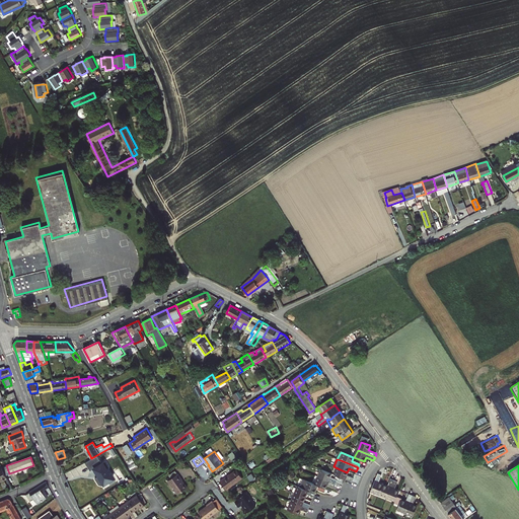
[(346,475),(347,472),(338,468),(335,475),(344,479),(352,483),(353,478),(346,475)]
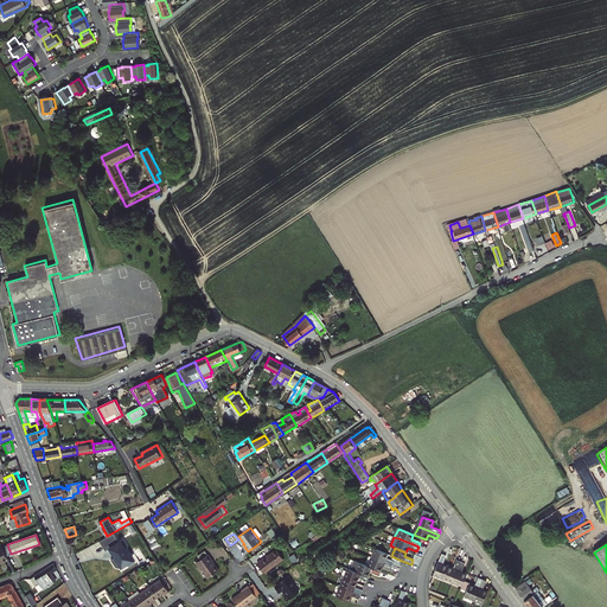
[(257,562),(264,573),(283,558),(276,550),(267,557),(266,556),(257,562)]
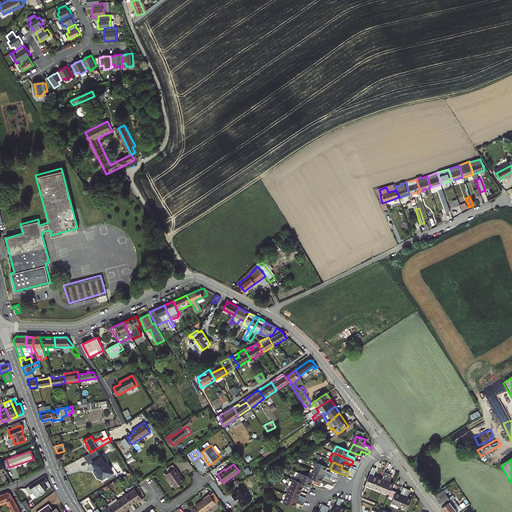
[(331,474),(323,471),(325,467),(316,464),(313,471),(330,478),(331,474)]
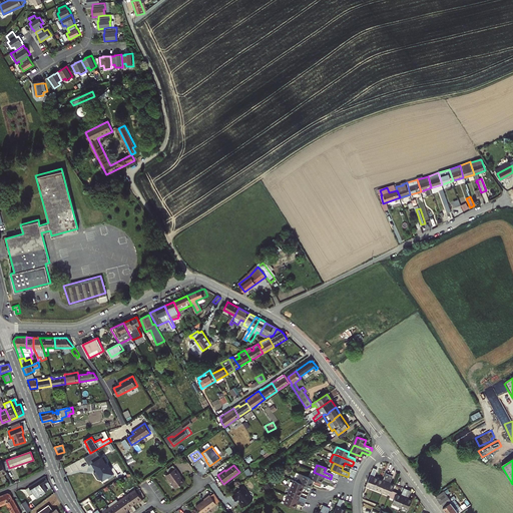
[(366,484),(375,488),(378,479),(374,477),(377,469),(374,467),(370,474),(366,484)]
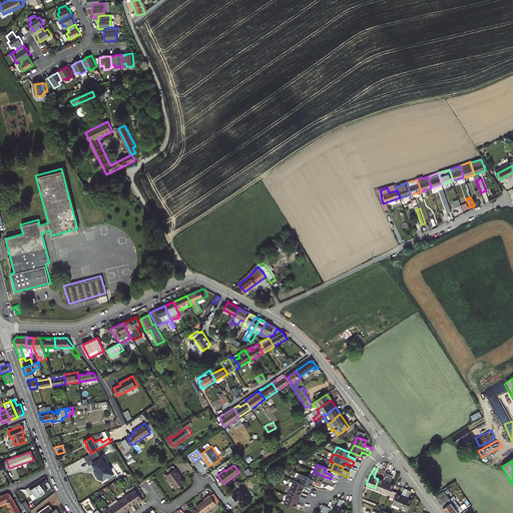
[(176,468),(166,475),(176,489),(184,482),(181,477),(179,478),(178,476),(180,475),(176,468)]
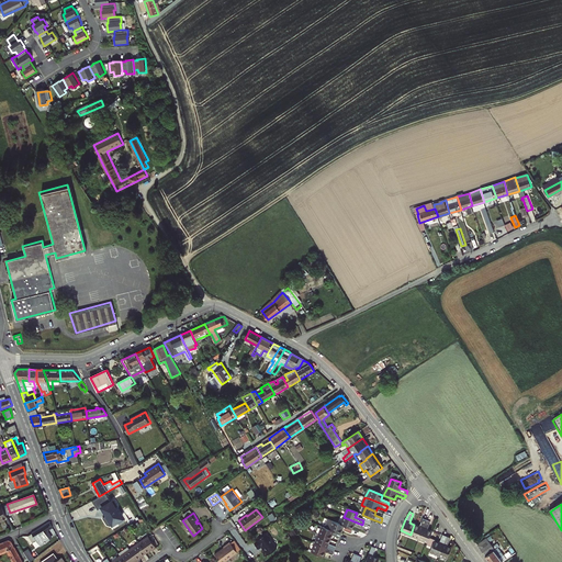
[(362,525),(344,517),(340,525),(350,529),(351,525),(360,528),(362,525)]
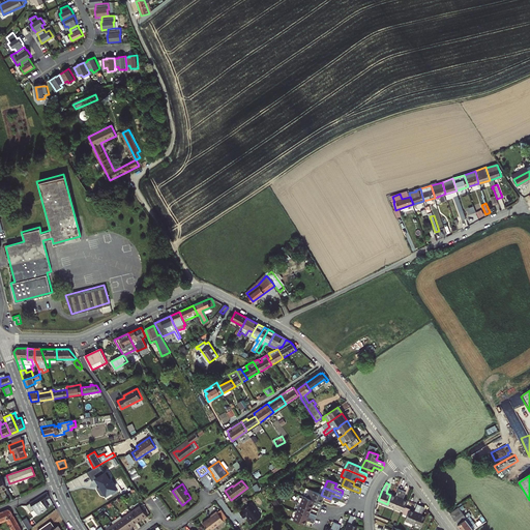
[(390,495),(387,504),(394,507),(402,490),(399,488),(395,496),(390,495)]
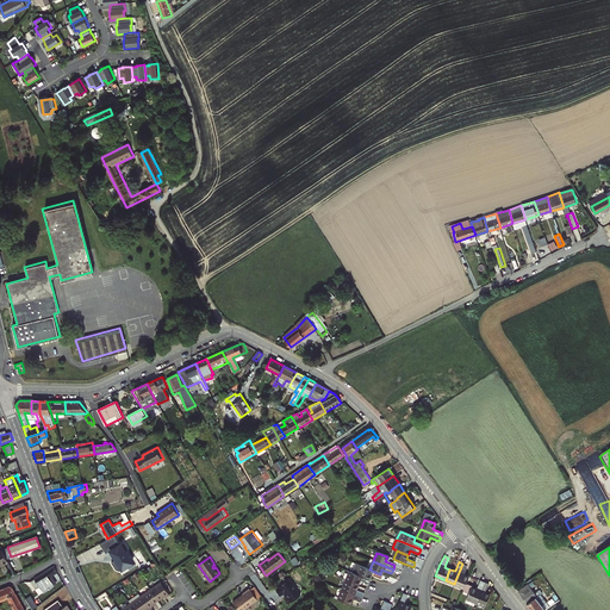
[(462,564),(454,584),(462,587),(467,577),(462,574),(467,565),(462,564)]
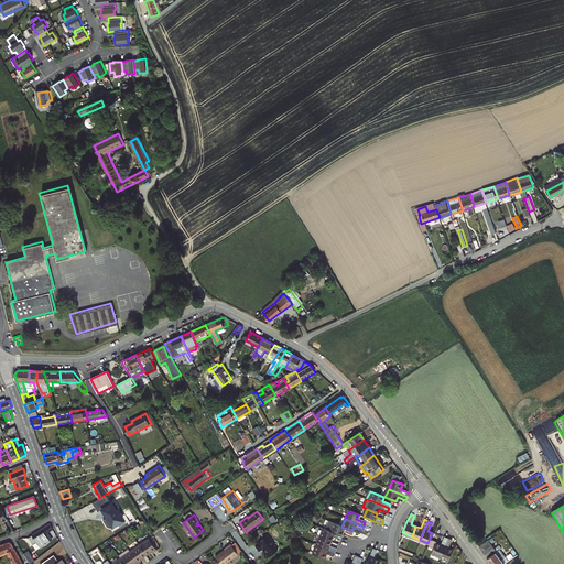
[(40,546),(50,540),(47,538),(51,535),(49,533),(53,529),(50,523),(38,532),(33,535),(32,535),(29,538),(33,544),(38,542),(40,546)]
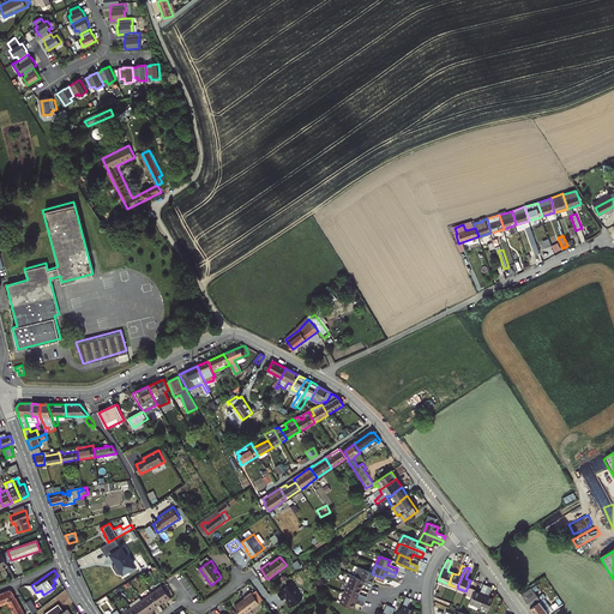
[(383,578),(372,573),(362,570),(359,579),(369,584),(372,579),(380,583),(383,578)]
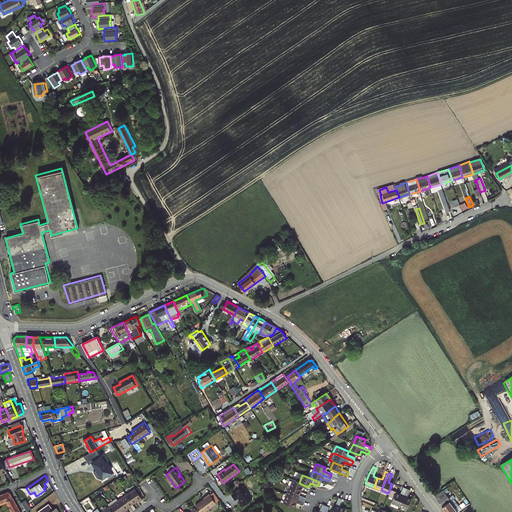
[(290,488),(299,492),(301,488),(309,491),(310,487),(308,487),(299,483),(293,480),(290,488)]
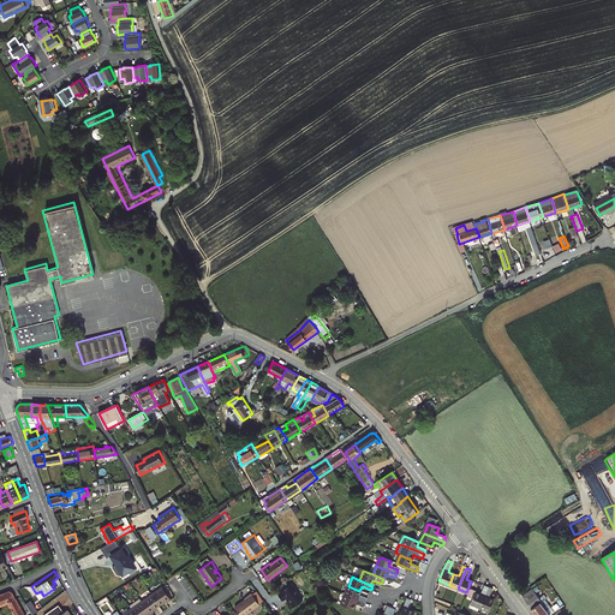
[(326,596),(329,589),(326,583),(320,587),(326,596)]
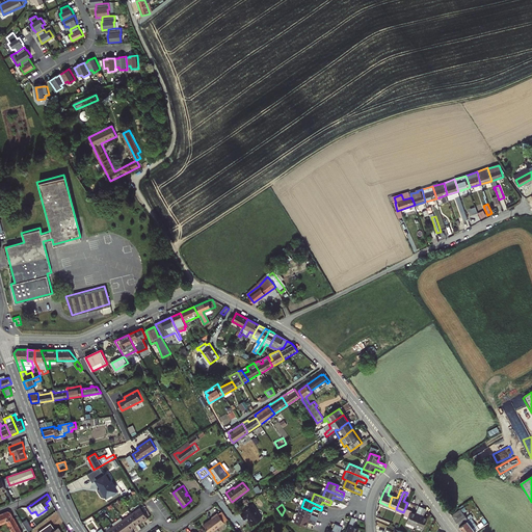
[(253,505),(241,513),(245,520),(247,517),(249,521),(248,522),(251,527),(262,520),(257,511),(257,509),(255,506),(254,507),(253,505)]
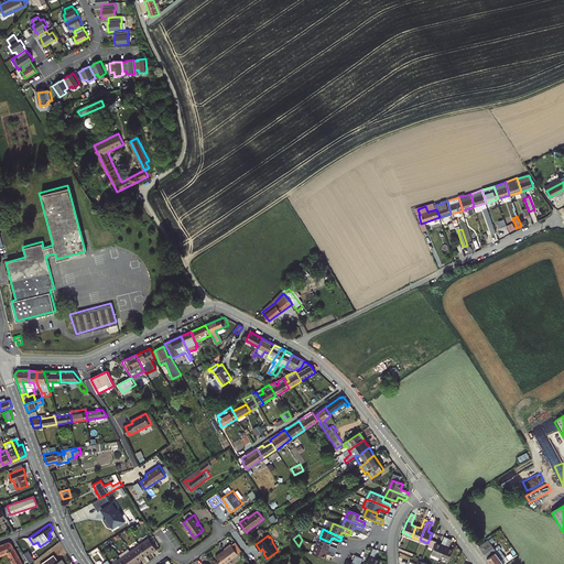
[(140,544),(143,550),(153,543),(150,537),(140,544)]
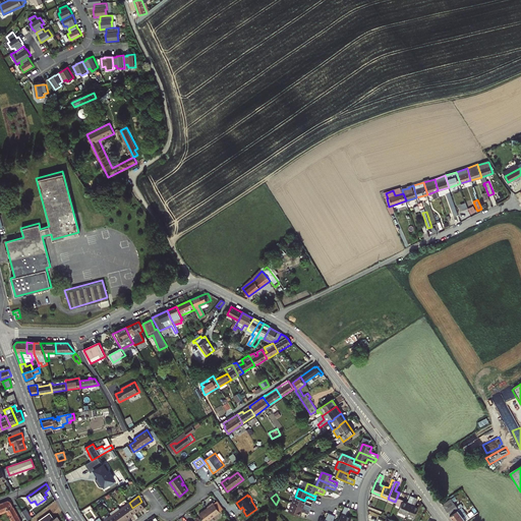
[(410,496),(407,504),(403,502),(399,512),(407,515),(414,498),(410,496)]
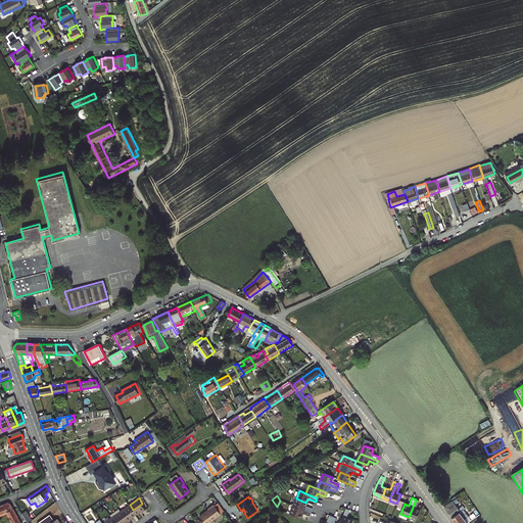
[(312,511),(303,507),(305,503),(296,498),(292,507),(310,514),(312,511)]
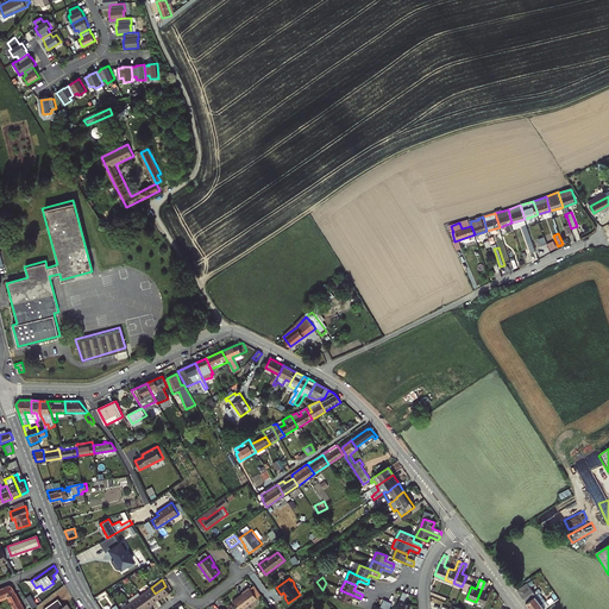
[(488,583),(484,582),(476,602),(484,606),(489,595),(484,592),(488,583)]
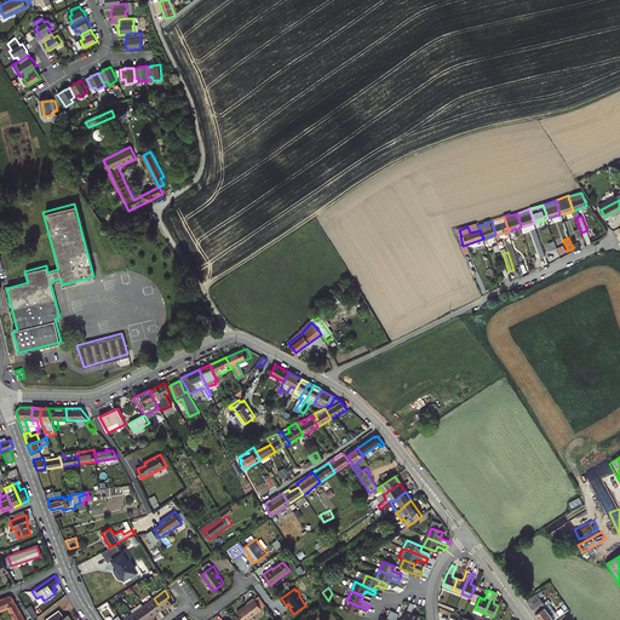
[(535,595),(527,601),(529,604),(538,598),(535,595)]
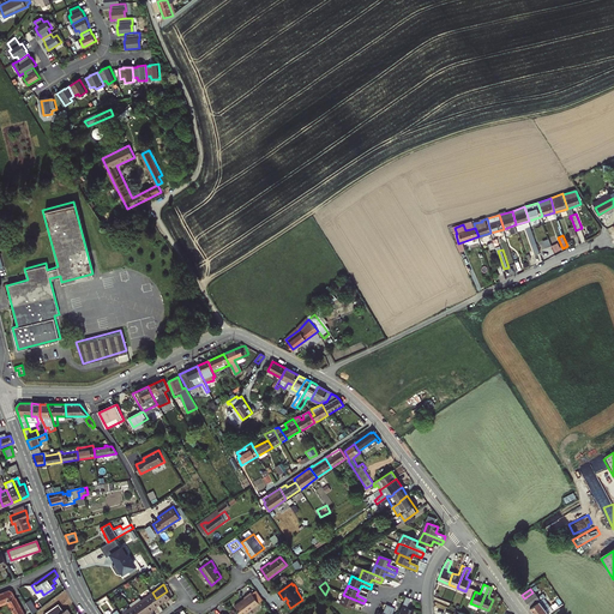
[(0,603),(8,601),(16,613),(25,613),(13,593),(10,590),(0,594),(0,603)]
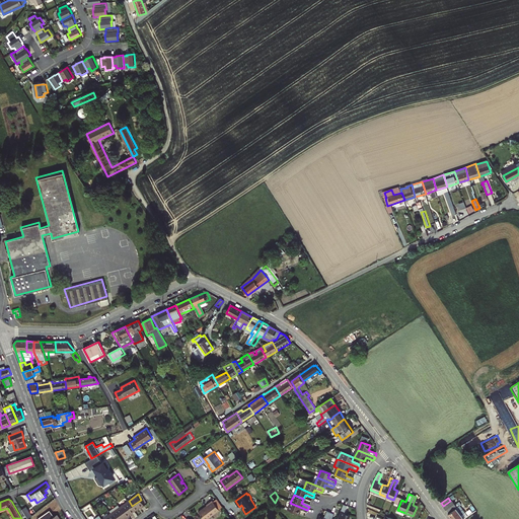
[(132,506),(135,510),(141,506),(141,508),(145,505),(141,500),(132,506)]
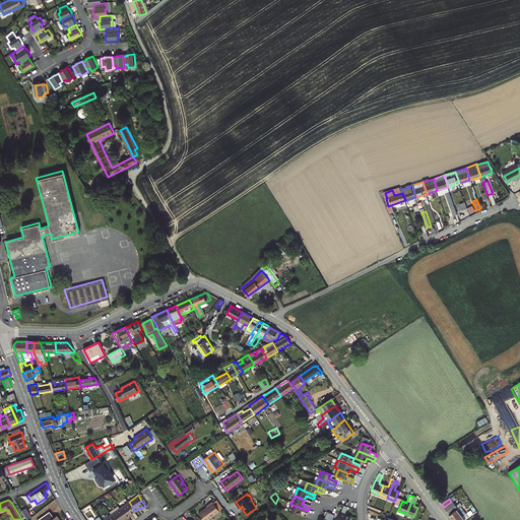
[(120,507),(124,513),(132,507),(129,502),(120,507)]
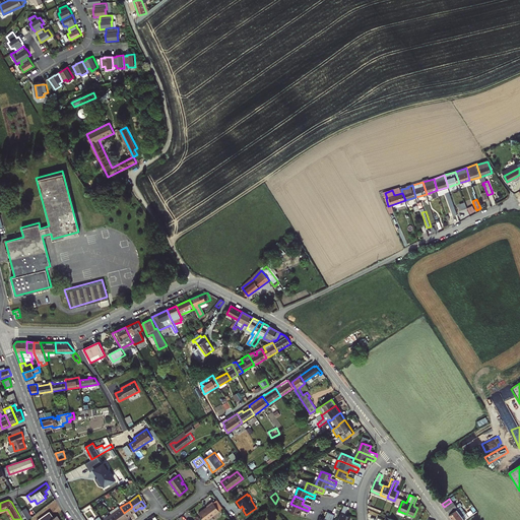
[(207,507),(199,513),(203,519),(207,519),(219,511),(212,502),(207,506),(207,507)]
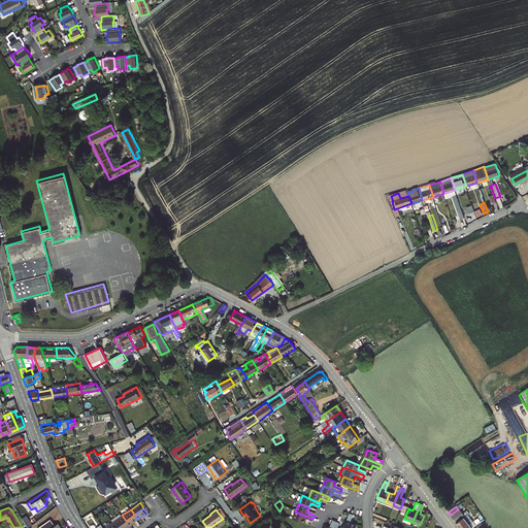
[(464,517),(462,514),(458,509),(451,515),(456,522),(464,517)]
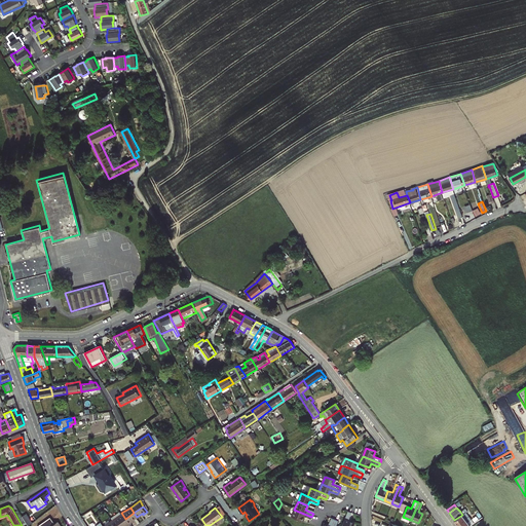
[(311,517),(294,510),(291,517),(301,521),(302,518),(310,521),(311,517)]
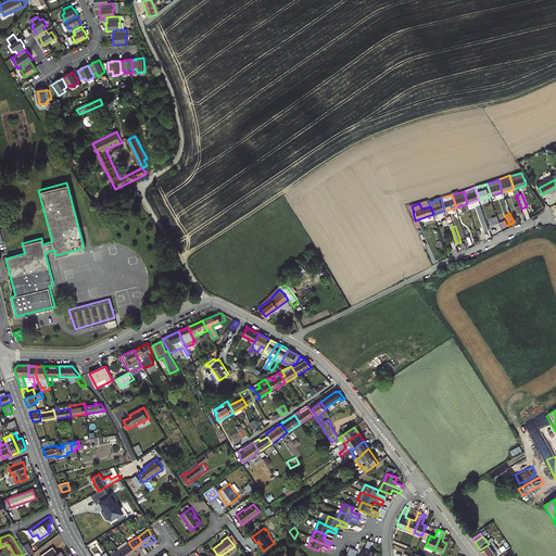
[(133,548),(128,542),(126,540),(117,545),(119,548),(124,554),(133,548)]
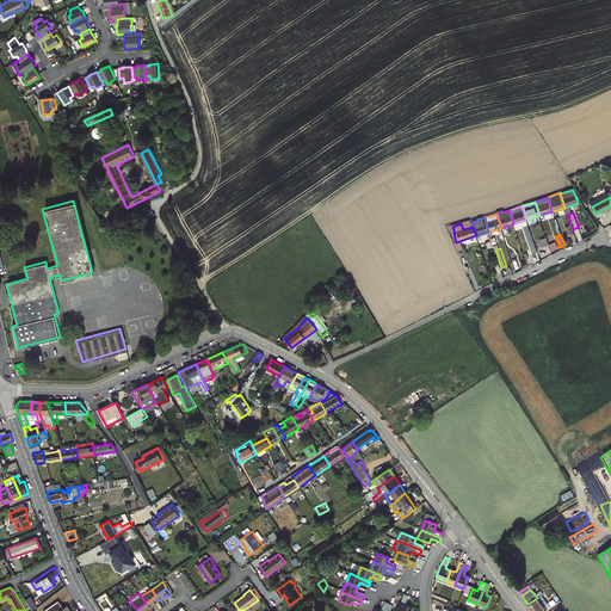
[(403,594),(396,610),(408,610),(411,609),(403,605),(407,596),(403,594)]
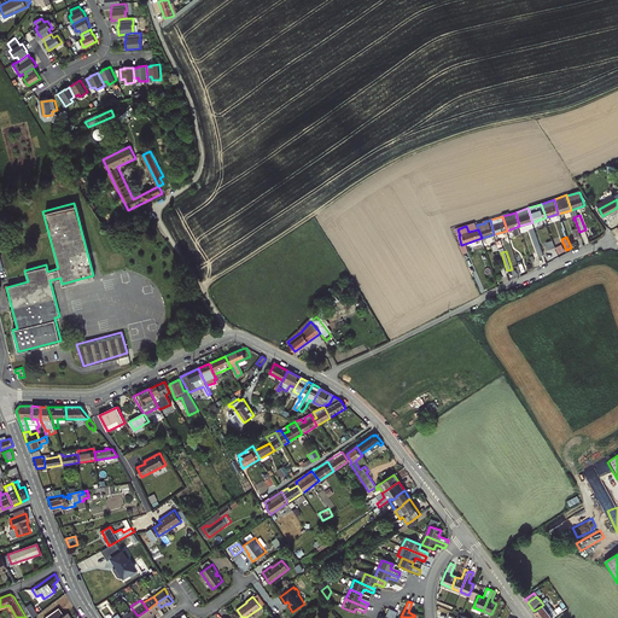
[(157,602),(147,610),(152,616),(156,613),(155,612),(161,607),(157,602)]
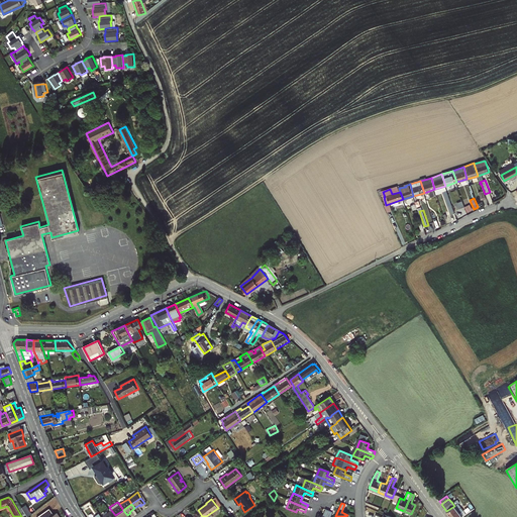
[(460,514),(454,506),(446,511),(450,516),(461,516),(475,508),(473,505),(460,514)]
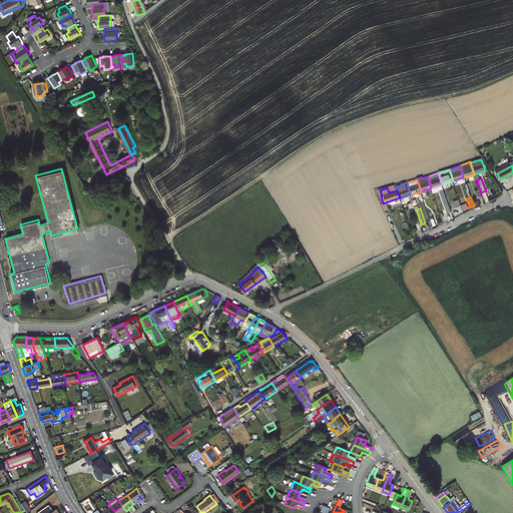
[(36,512),(59,512),(56,508),(53,510),(49,504),(36,512)]
